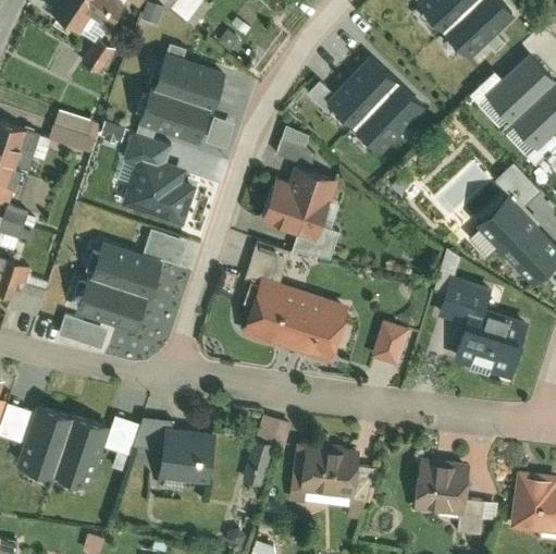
[(53,0),(46,13),(76,34),(88,15),(106,26),(108,28),(122,7),(111,0),(53,0)]
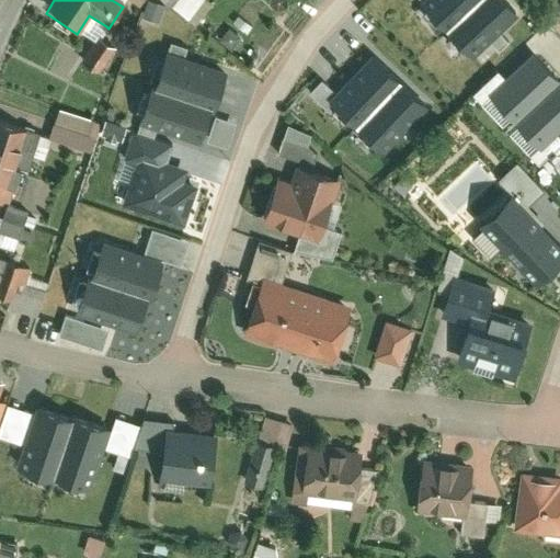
[(200,2),(197,0),(178,0),(168,11),(182,23),(200,2)]
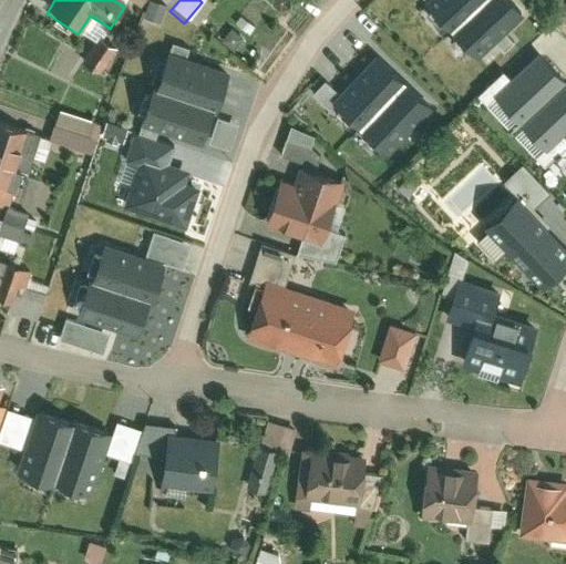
[(474,57),(520,14),(506,0),(431,0),(426,4),(474,57)]
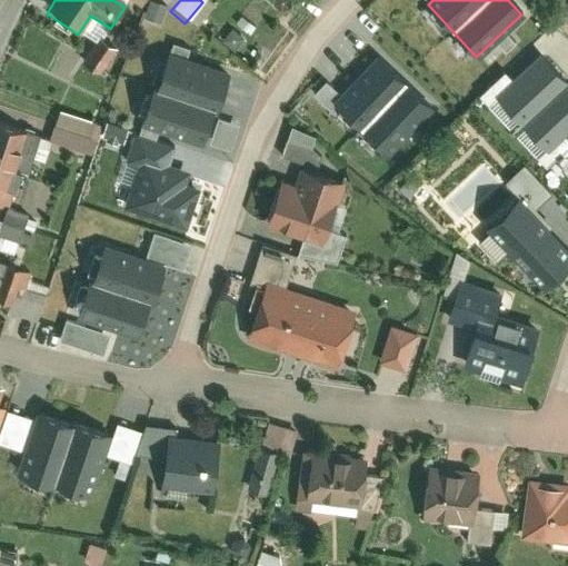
[(211,9),(202,2),(185,23),(193,30),(211,9)]
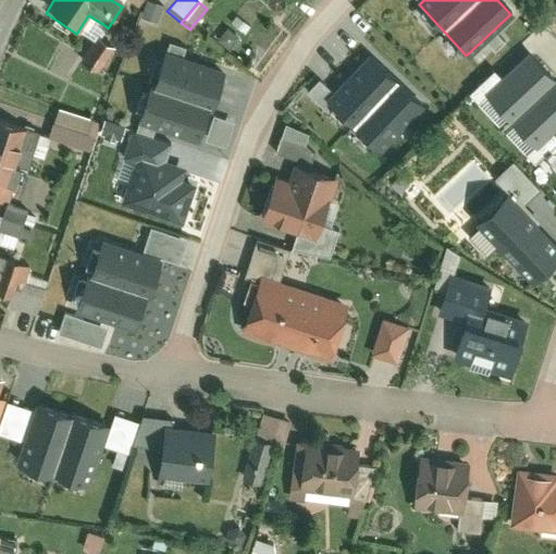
[(256,15),(243,5),(237,12),(251,22),(256,15)]
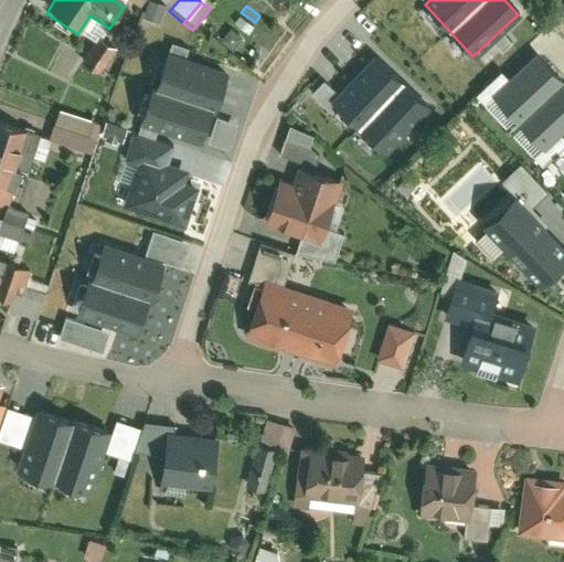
[(89,16),(77,34),(93,43),(94,41),(107,27),(89,16)]
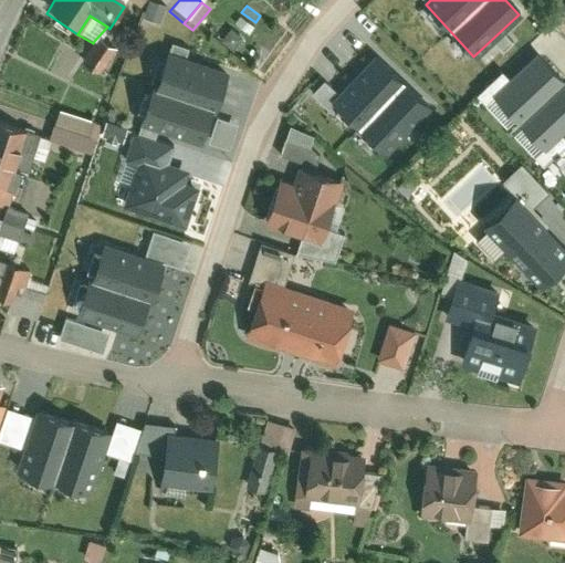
[(247,28),(237,20),(230,30),(240,37),(247,28)]
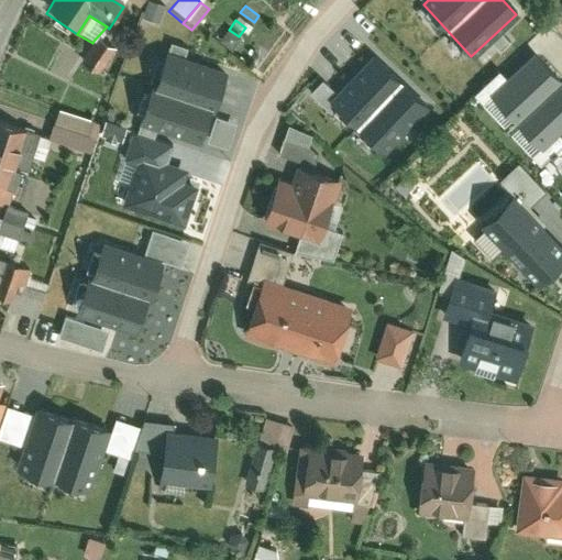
[(96,76),(111,50),(94,41),(92,43),(79,66),(96,76)]
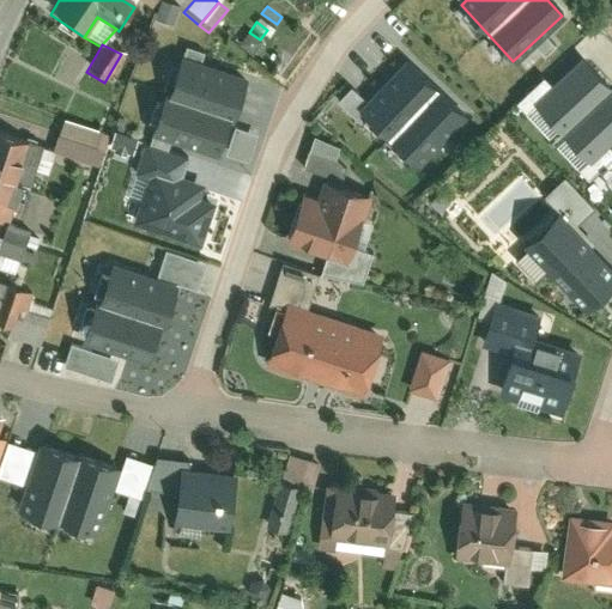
[(397,123),(444,74),(413,46),(374,87),(368,95),(369,97),(397,123)]
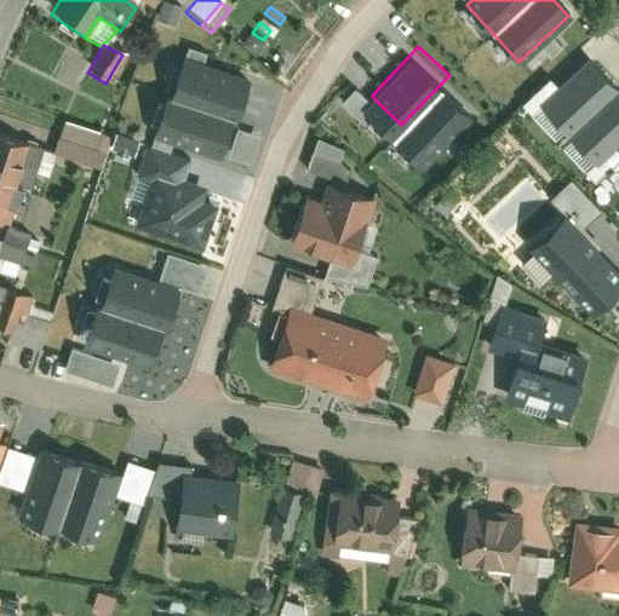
[(568,134),(617,90),(588,58),(539,103),(568,134)]
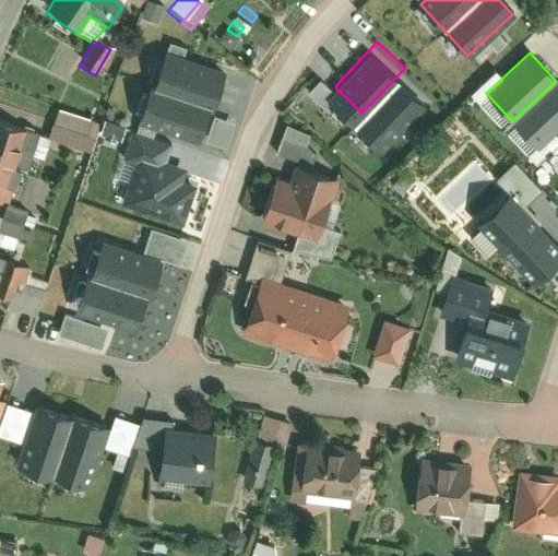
[(166,64),(156,94),(211,113),(214,114),(224,83),(166,64)]
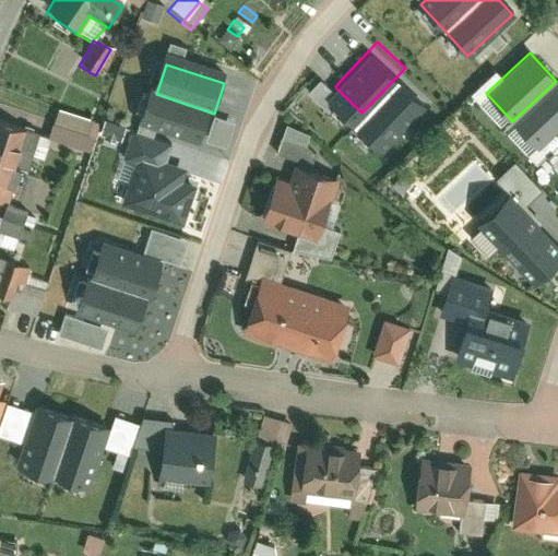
[(332,93),(336,89),(335,86),(341,80),(327,68),(316,79),(332,93)]
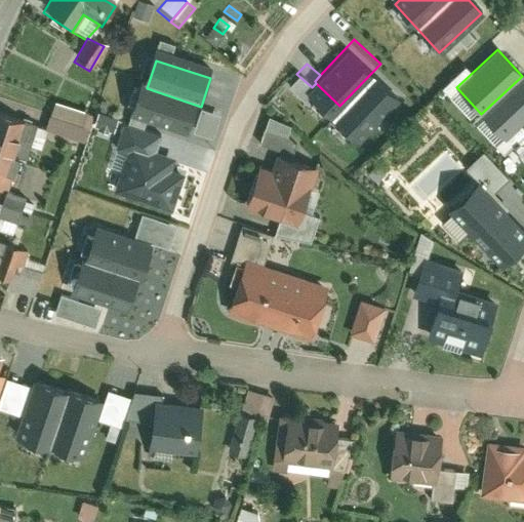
[(339,106),(364,129),(405,86),(380,64),(339,106)]
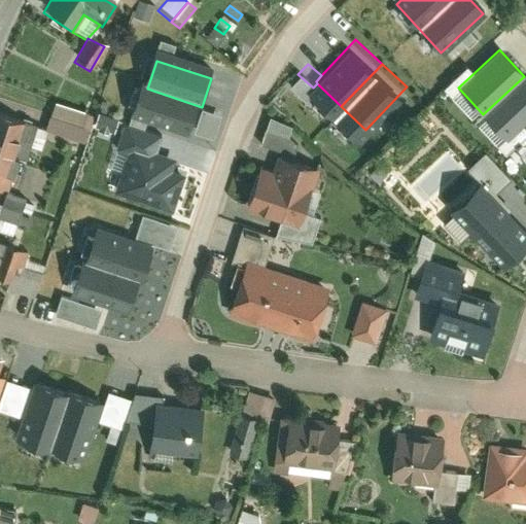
[(483,114),(506,139),(525,119),(525,77),(524,76),(483,114)]
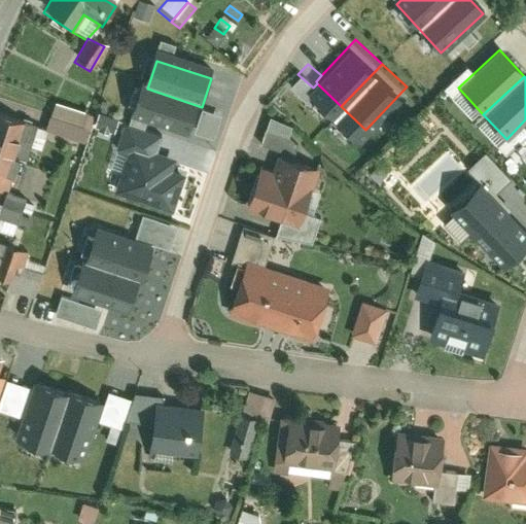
[(144,88),(135,116),(189,134),(199,106),(147,89),(144,88)]
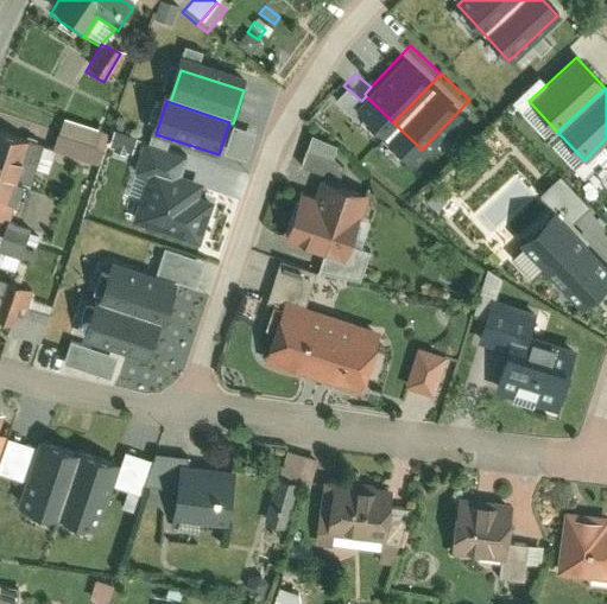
[(105,139),(61,124),(50,153),(94,169),(105,139)]
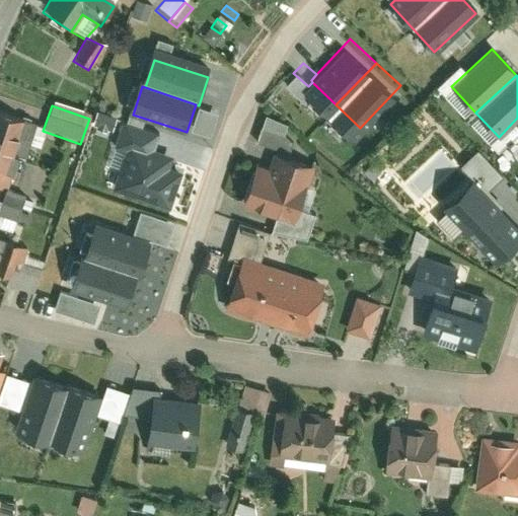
[(100,114),(96,128),(115,133),(119,119),(100,114)]
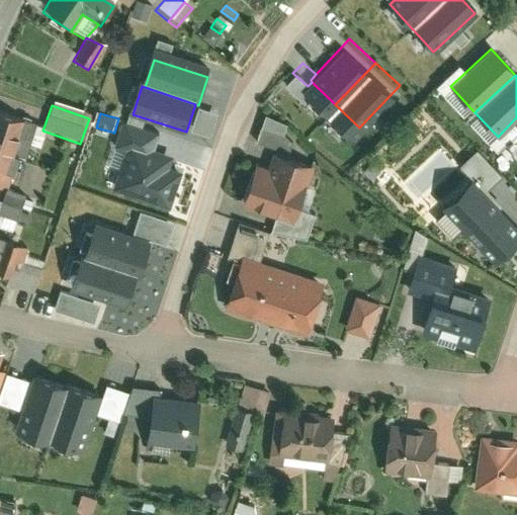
[(261,130),(294,142),(298,131),(289,123),(266,115),(261,130)]
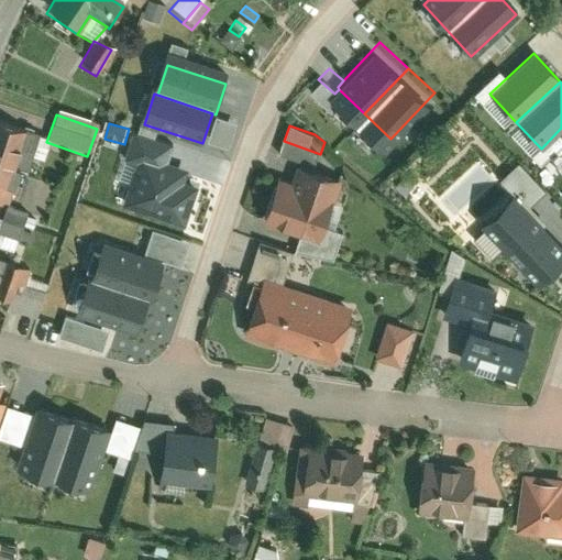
[(30,139),(0,127),(0,207),(4,209),(30,139)]
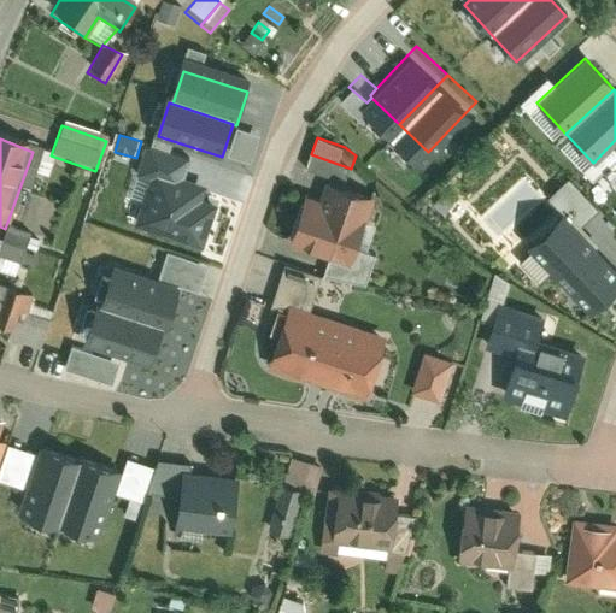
[(150,176),(183,187),(189,166),(144,151),(134,180),(147,184),(150,176)]
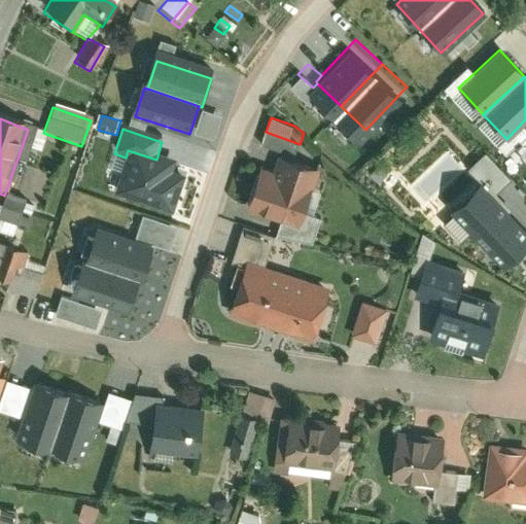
[(516,167),(491,141),(475,156),(487,169),(499,182),(516,167)]
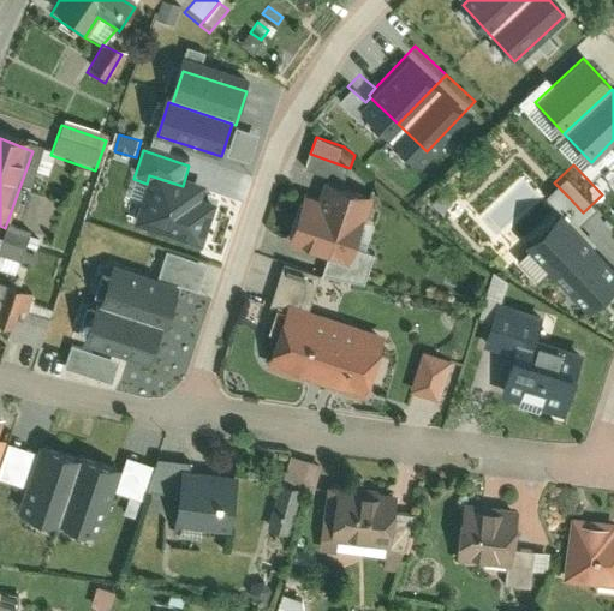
[(310,181),(294,228),(334,241),(357,249),(363,228),(379,181),(333,167),(326,186),(310,181)]
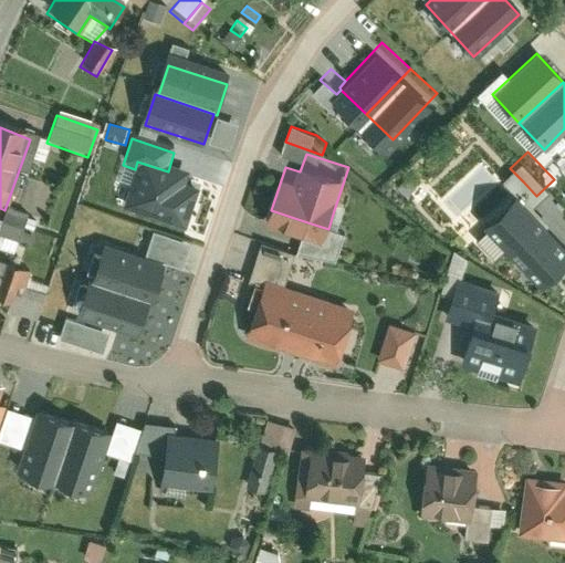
[(135,169),(121,214),(184,233),(195,197),(179,191),(185,176),(168,171),(137,162),(135,169)]
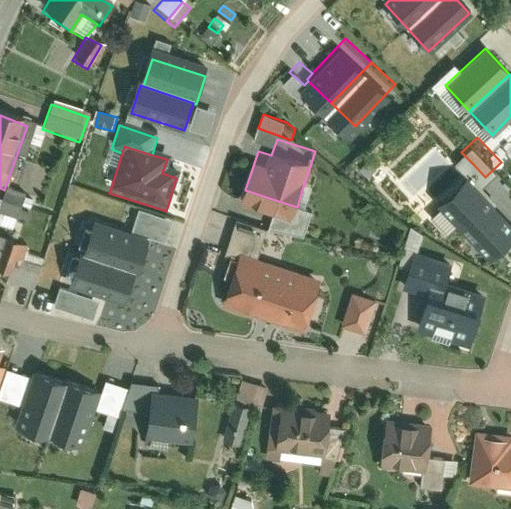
[(374,165),(381,158),(373,151),(366,158),(374,165)]
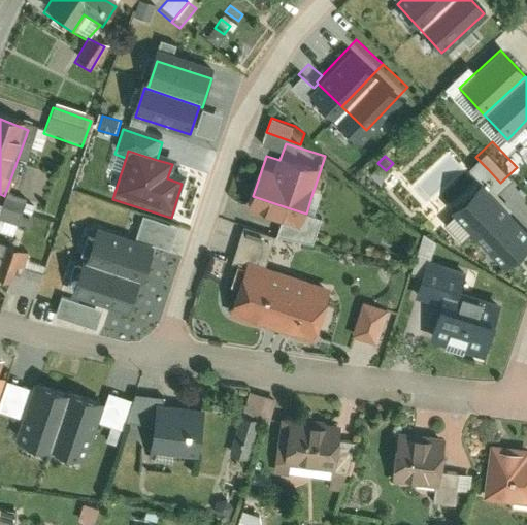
[(457,198),(511,254),(526,238),(526,210),(500,183),(488,169),(457,198)]
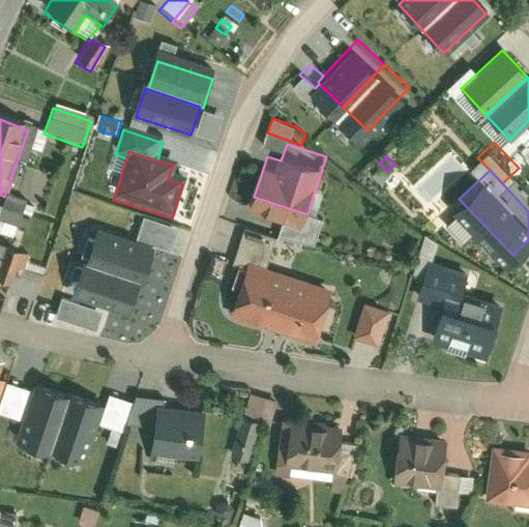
[(307,214),(288,208),(283,225),(319,236),(329,203),(313,197),(307,214)]
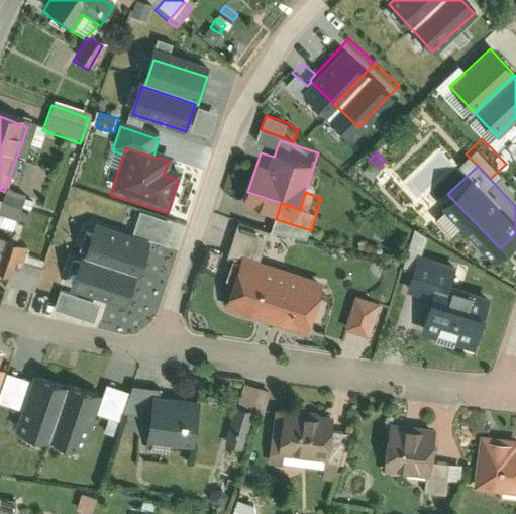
[(22,198),(2,193),(0,201),(0,205),(19,210),(22,198)]
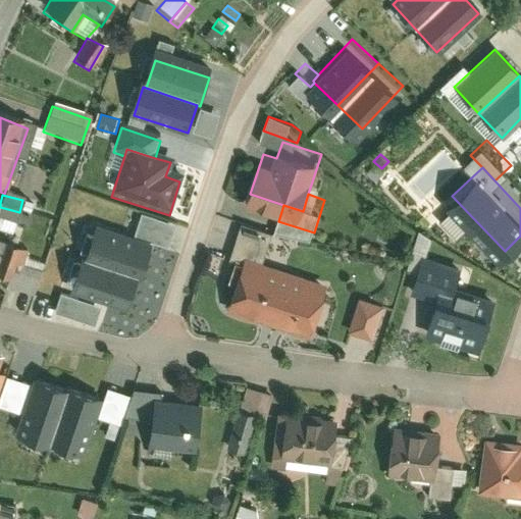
[(251,248),(267,254),(276,224),(246,215),(235,247),(249,252),(251,248)]
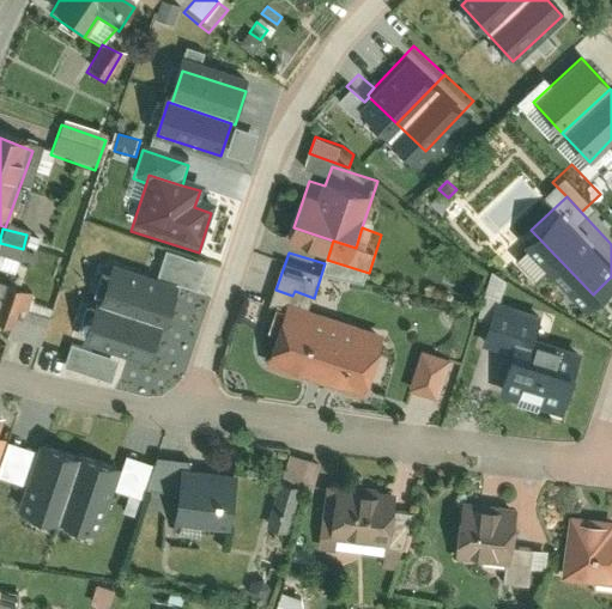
[(484,303),(498,308),(506,288),(513,269),(498,260),(484,303)]
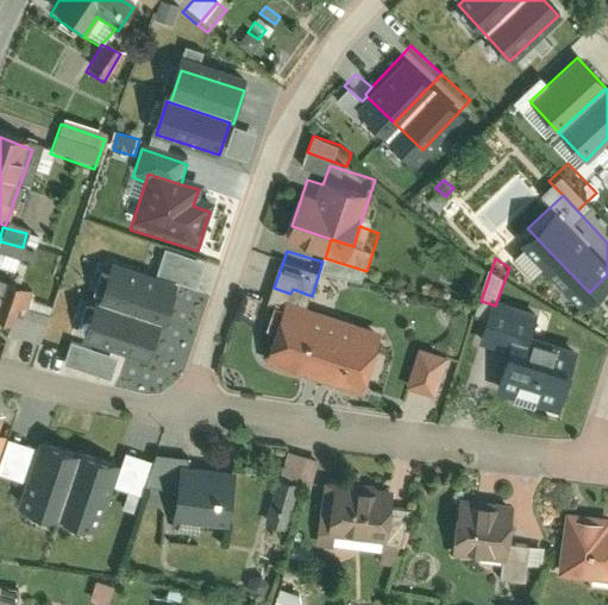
[(63,263),(52,259),(45,282),(55,285),(63,263)]
